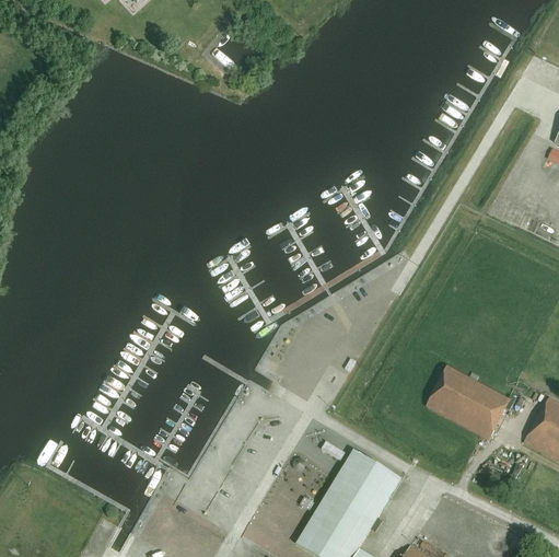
[(350,357),(344,367),(349,369),(354,359),(350,357)]
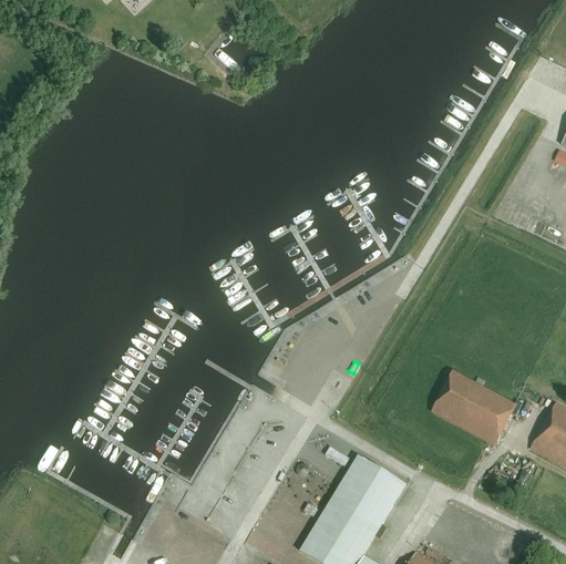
[(516,403),(512,412),(515,413),(522,401),(515,399),(514,402),(516,403)]
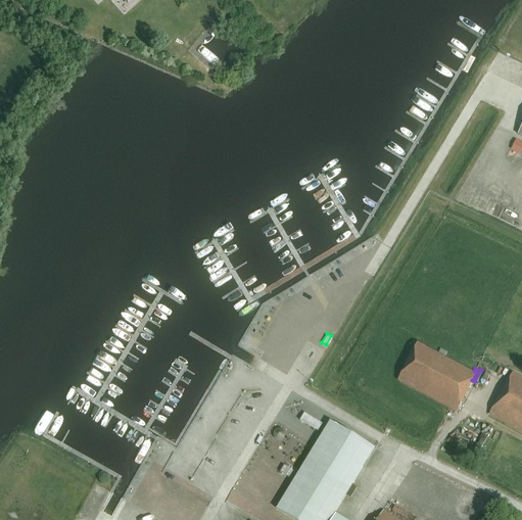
[(521,375),(513,370),(489,413),(521,430),(521,375)]
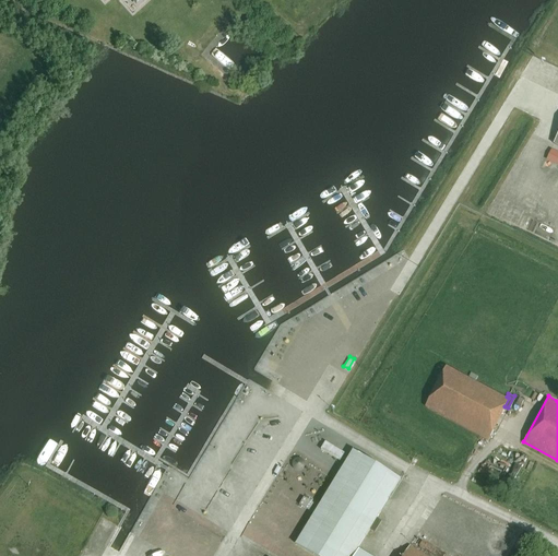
[(324,438),(320,446),(339,458),(343,450),(324,438)]
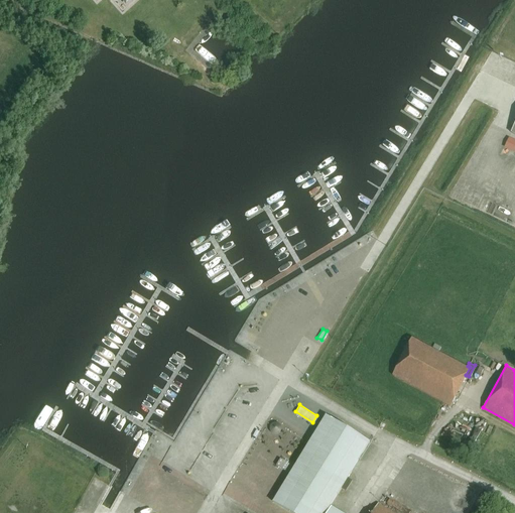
[(326,413),(272,500),(293,512),(324,512),(369,439),(326,413)]
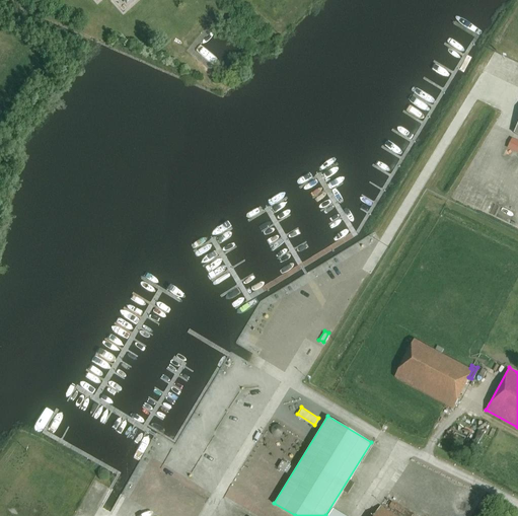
[(470,442),(476,445),(488,422),(481,419),(470,442)]
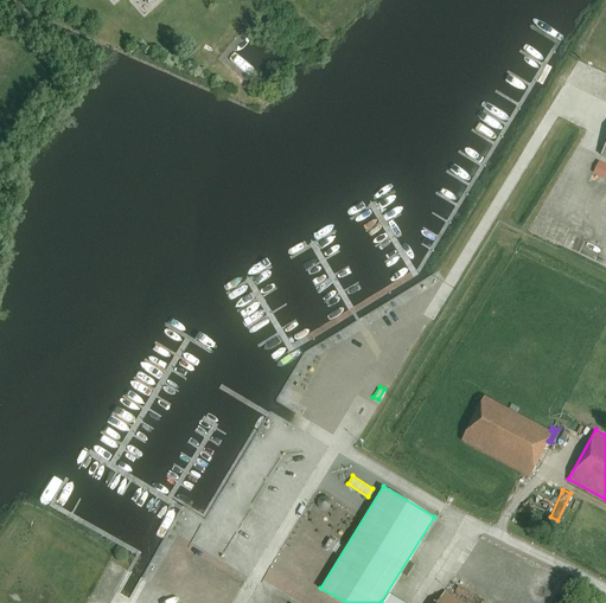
[(466,602),(444,589),(435,602),(466,602)]
